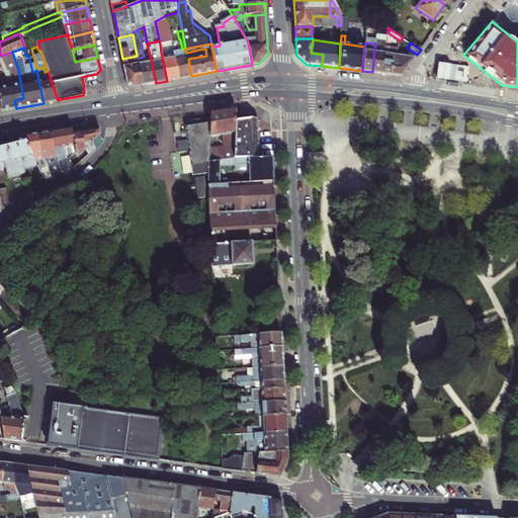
[(182,49),(173,51),(179,79),(191,76),(188,59),(186,53),(185,49),(182,49)]
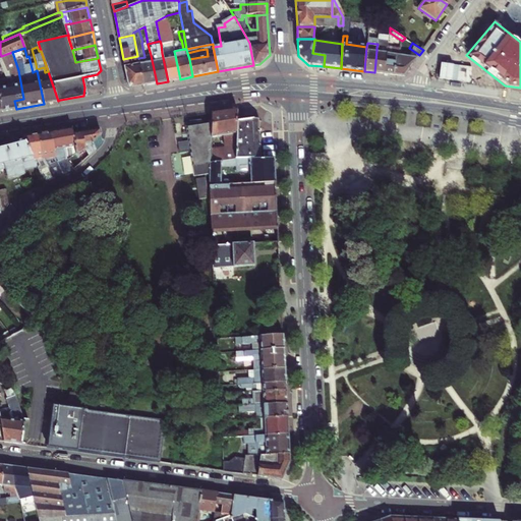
[(199,50),(187,53),(189,59),(200,57),(199,50)]
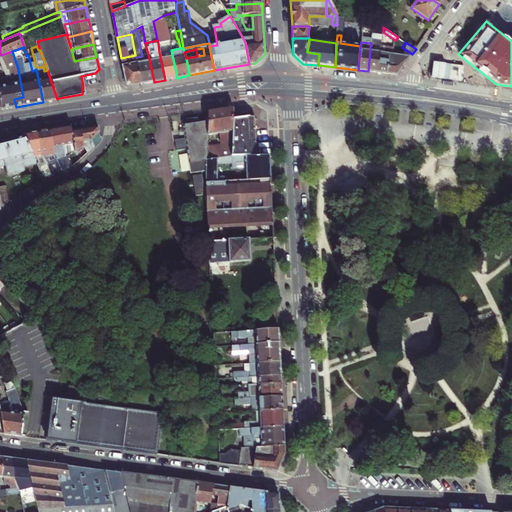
[(378,72),(380,52),(380,50),(370,49),(368,71),(378,72)]
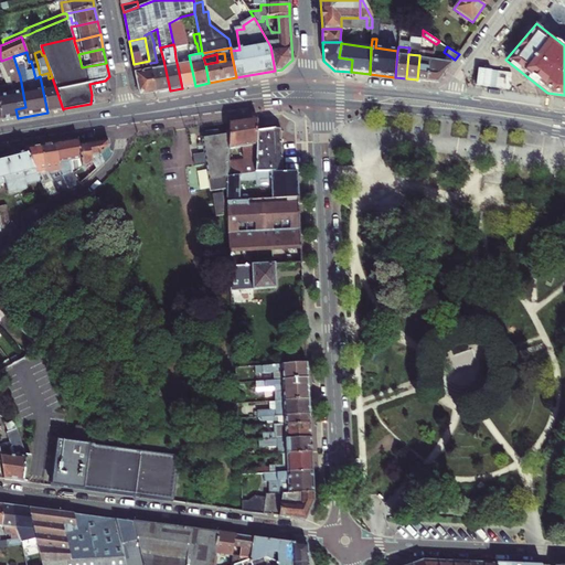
[(189,55),(176,57),(182,88),(195,86),(189,55)]
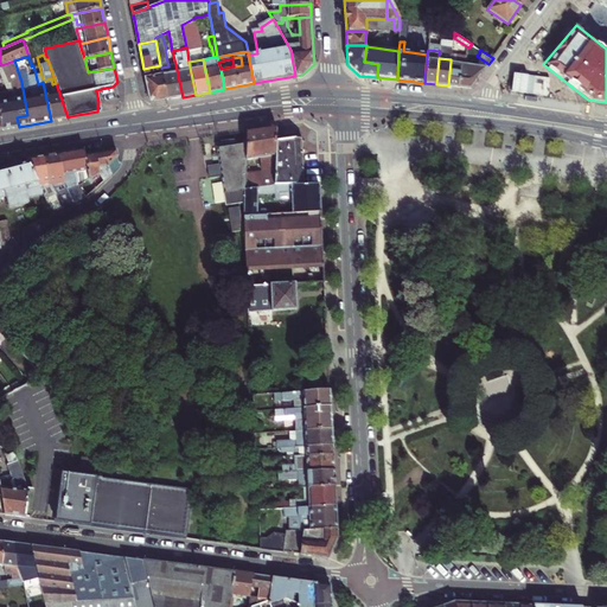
[(21,82),(14,61),(1,65),(8,83),(11,82),(12,91),(0,93),(0,122),(1,131),(19,127),(17,117),(27,115),(21,82)]
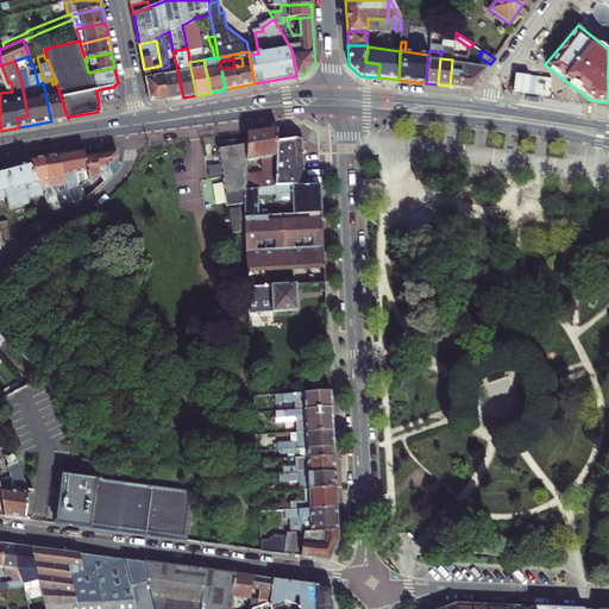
[(466,73),(468,64),(452,62),(450,86),(462,87),(463,73),(466,73)]
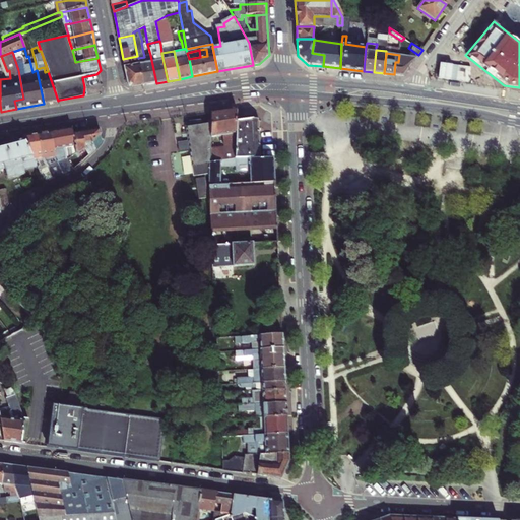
[(143,86),(156,83),(150,55),(144,57),(138,58),(143,86)]
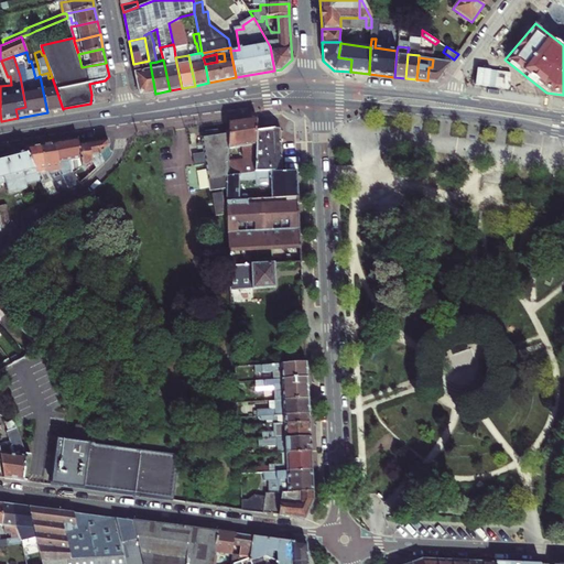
[(427,80),(438,82),(452,62),(433,60),(432,67),(429,67),(427,80)]
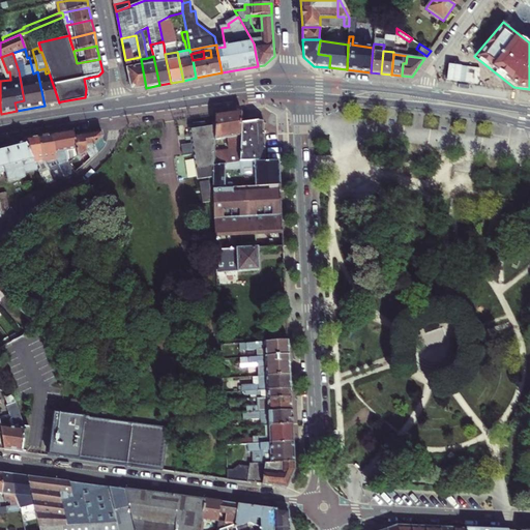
[(140,57),(125,60),(130,87),(136,90),(146,88),(141,59),(140,57)]
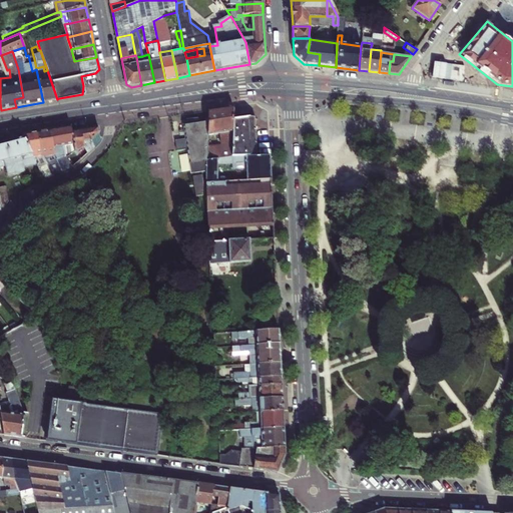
[(36,68),(36,69),(43,102),(57,99),(47,70),(44,71),(43,66),(36,68)]
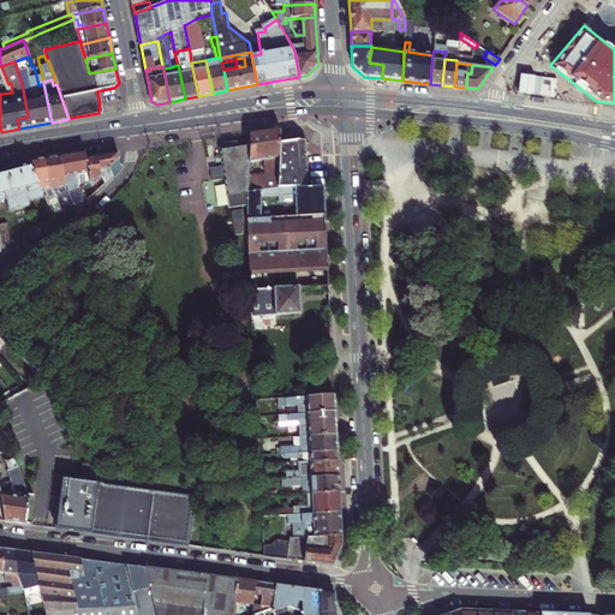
[(250,145),(250,162),(266,160),(266,169),(270,169),(272,189),(280,189),(280,141),(280,127),(251,132),(250,145)]
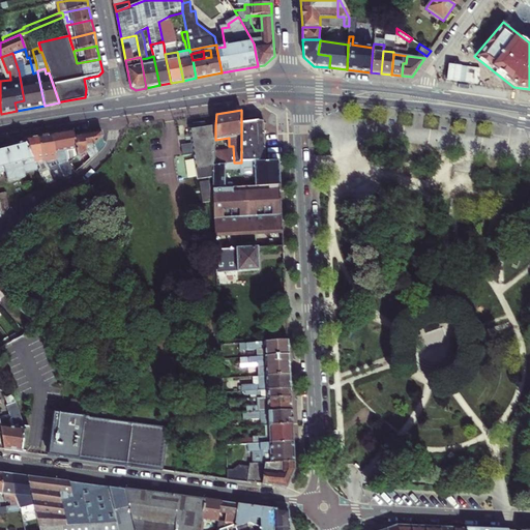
[(241,121),(241,163),(266,160),(264,119),(241,121)]
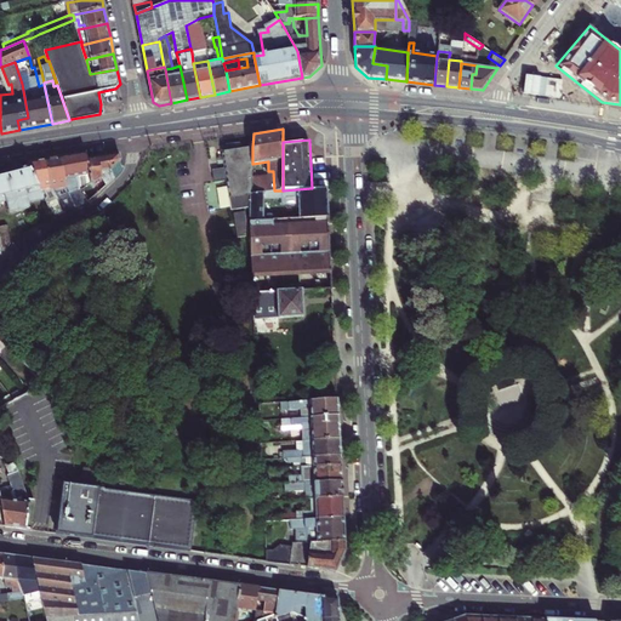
[(223,155),(224,163),(224,167),(227,180),(231,209),(232,220),(251,217),(250,209),(251,192),(252,176),(252,164),(252,147),(223,151),(223,155)]
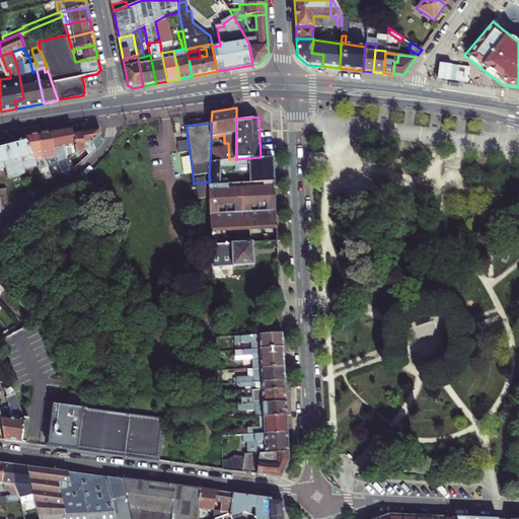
[(75,145),(73,133),(72,128),(52,131),(56,156),(64,173),(74,169),(71,162),(69,158),(72,155),(72,154),(74,153),(73,148),(73,146),(75,145)]
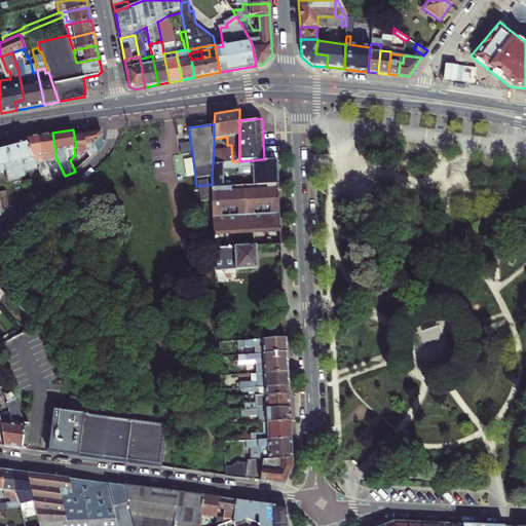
[(102,129),(74,135),(76,147),(74,148),(74,150),(75,155),(73,156),(73,157),(70,160),(72,164),(75,172),(96,152),(104,143),(102,136),(103,136),(102,129)]
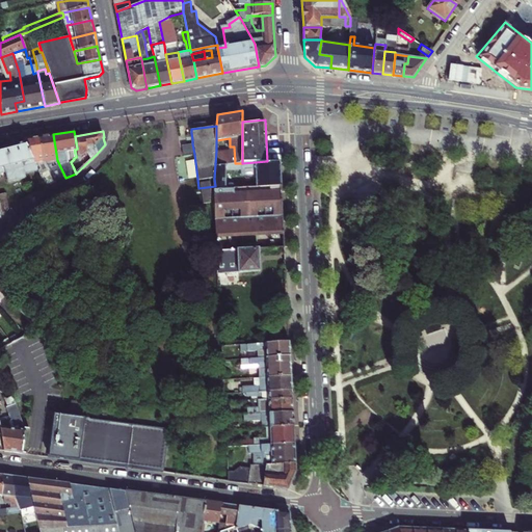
[(57,160),(53,134),(40,136),(44,161),(45,162),(53,161),(56,173),(59,180),(65,178),(57,160)]
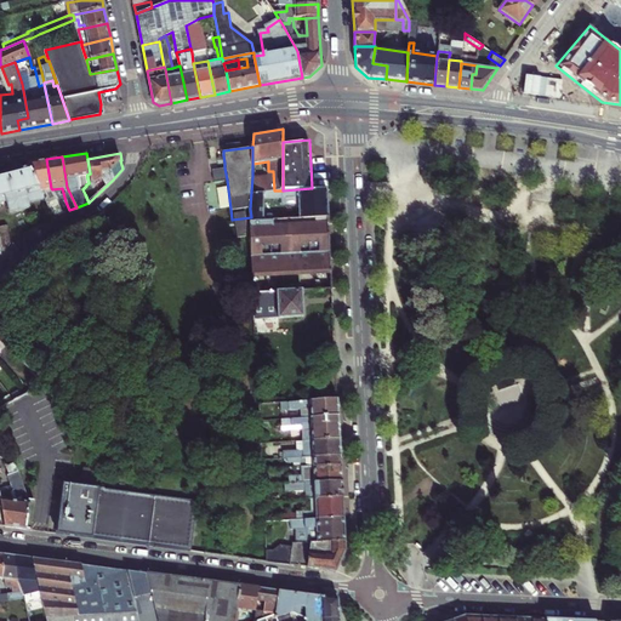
[(51,188),(46,159),(28,163),(30,167),(45,198),(55,217),(64,212),(61,204),(52,189),(51,188)]
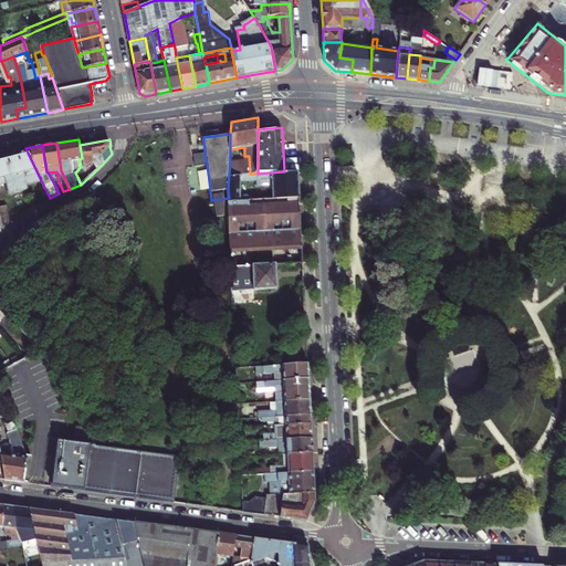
[(27,184),(41,180),(28,153),(0,158),(0,187),(0,186),(0,184),(8,182),(10,194),(28,188),(27,184)]
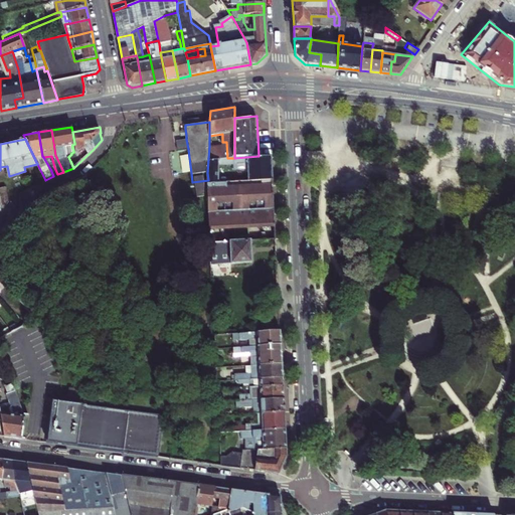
[(188,149),(186,139),(175,140),(177,150),(188,149)]
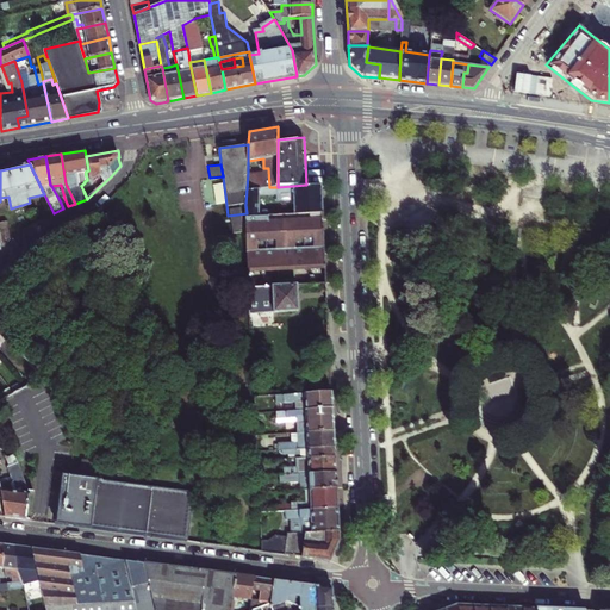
[(253,173),(248,173),(247,188),(262,188),(261,175),(253,175),(253,173)]
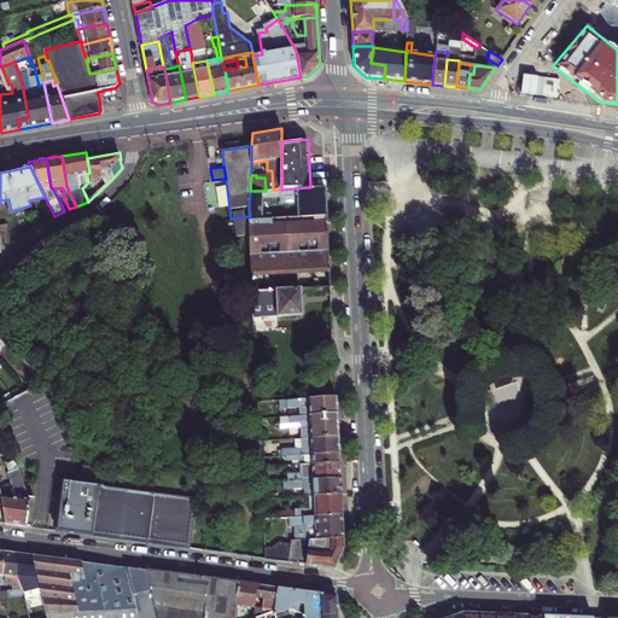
[(310,187),(281,190),(273,190),(266,191),(250,191),(249,208),(250,216),(250,219),(262,219),(262,208),(261,198),(283,197),(283,204),(298,203),(299,216),(327,215),(326,186),(310,187)]
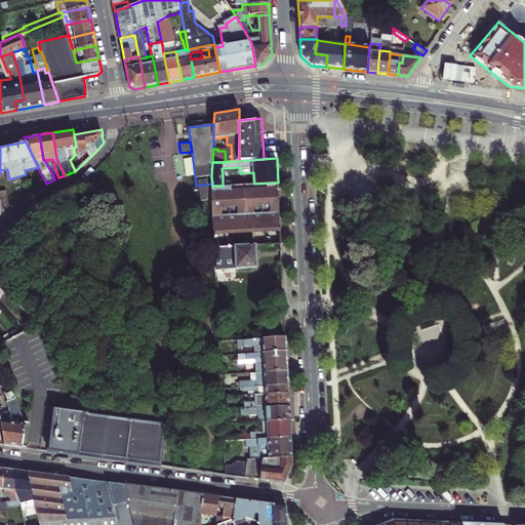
[(280,212),(278,183),(254,184),(223,186),(212,186),(213,215),(227,214),(240,214),(252,213),(266,212),(280,212)]
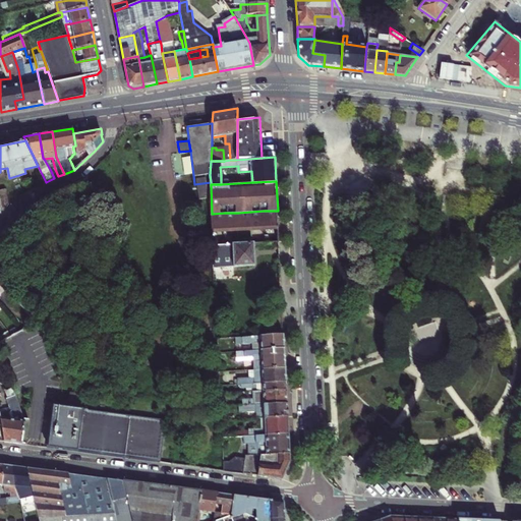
[(264,211),(250,212),(252,237),(255,237),(255,239),(265,239),(264,211)]
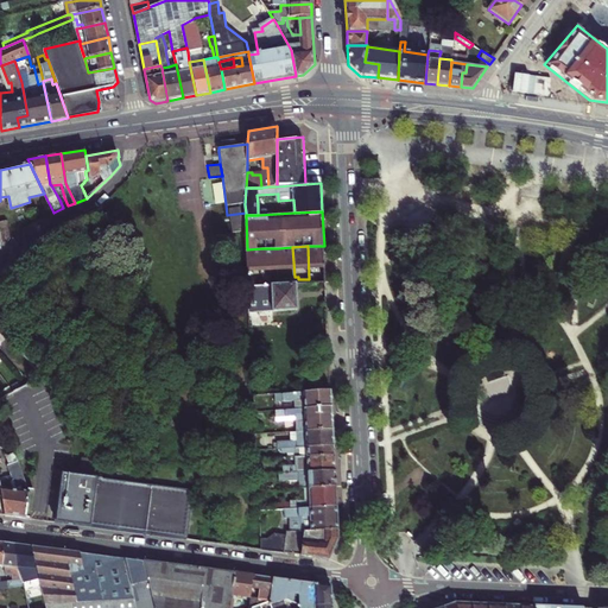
[(324,246),(308,246),(309,279),(320,278),(320,277),(325,277),(324,246)]
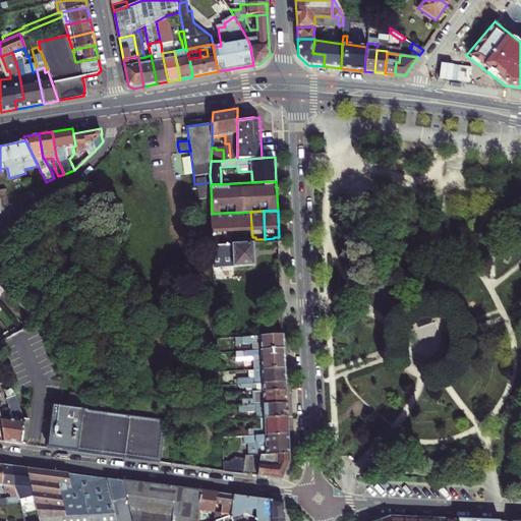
[(250,212),(238,213),(239,238),(252,237),(250,212)]
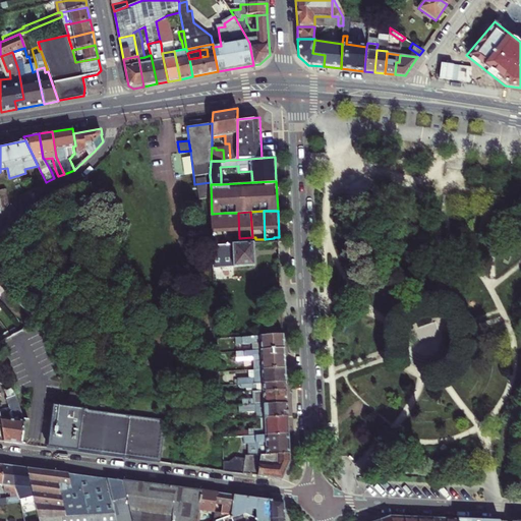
[(225,213),(212,214),(213,245),(227,244),(227,240),(225,213)]
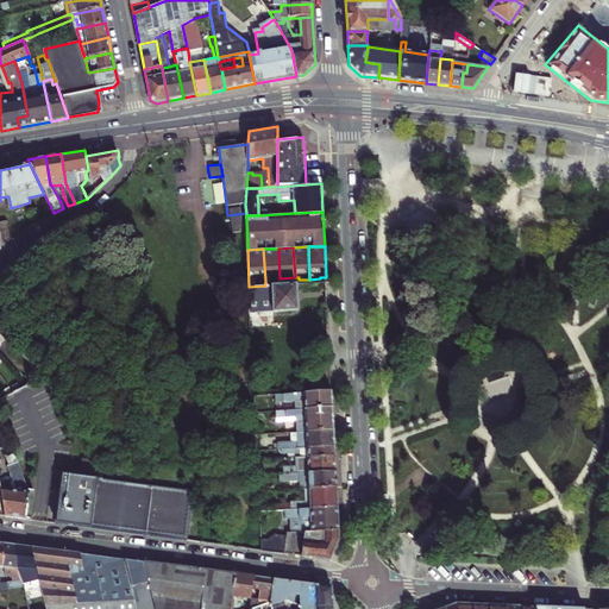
[(278,249),(263,249),(265,281),(280,281),(280,278),(278,249)]
